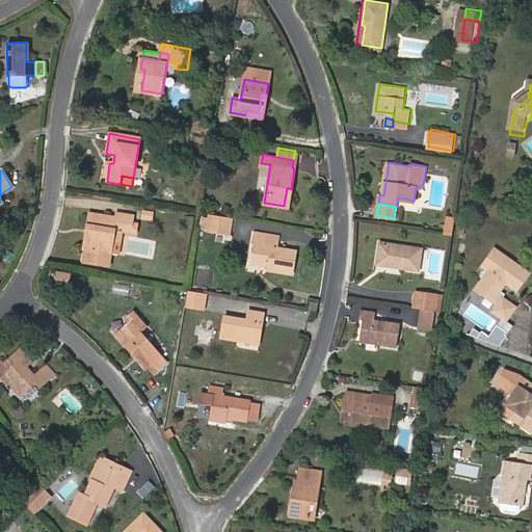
[(142,219),(153,221),(155,213),(143,211),(142,219)]
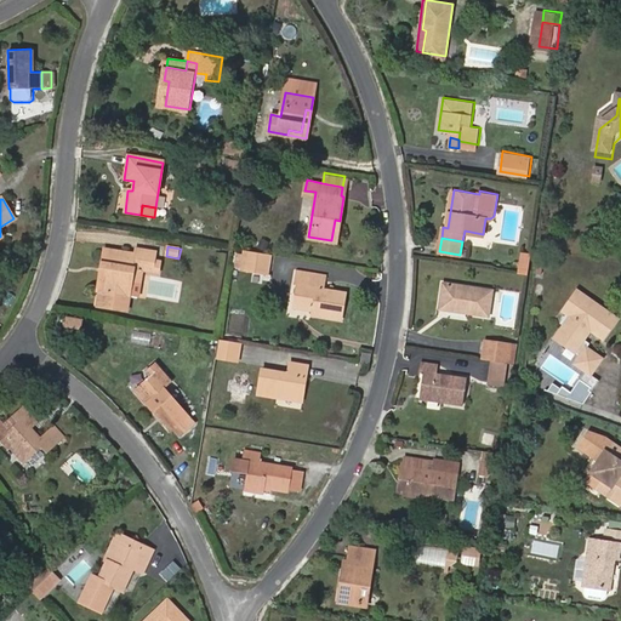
[(126,311),(131,279),(134,267),(142,268),(158,272),(159,262),(153,262),(154,258),(154,254),(136,250),(136,254),(104,249),(102,262),(107,263),(100,306),(126,311)]
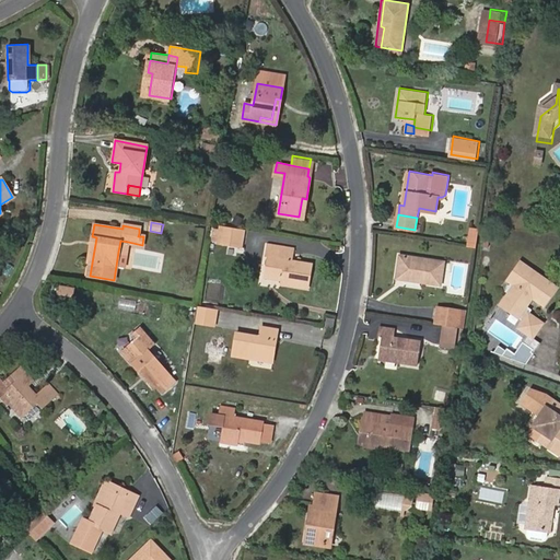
[(218,242),(241,245),(244,228),(221,224),(218,242)]
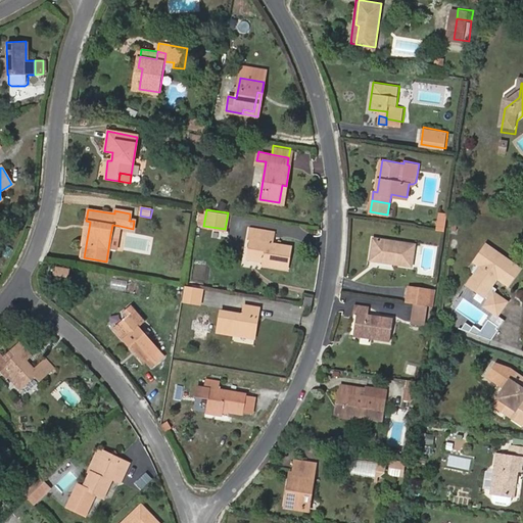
[(447,210),(439,209),(437,219),(446,220),(447,210)]
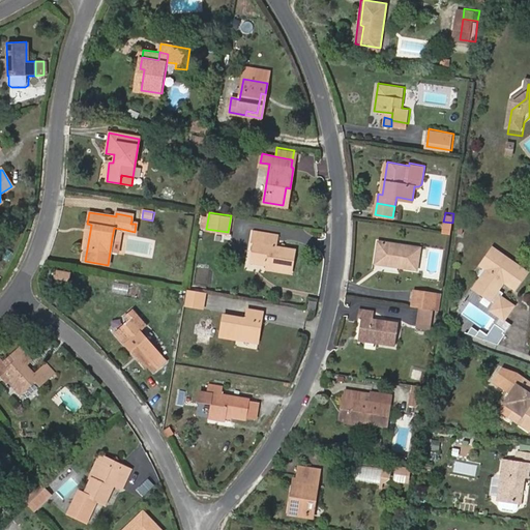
[(441,231),(450,232),(452,223),(443,222),(441,231)]
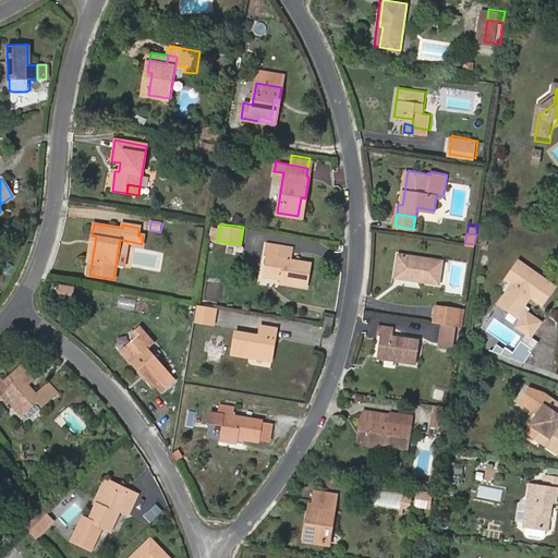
[(85,274),(89,275),(96,237),(92,235),(85,274)]
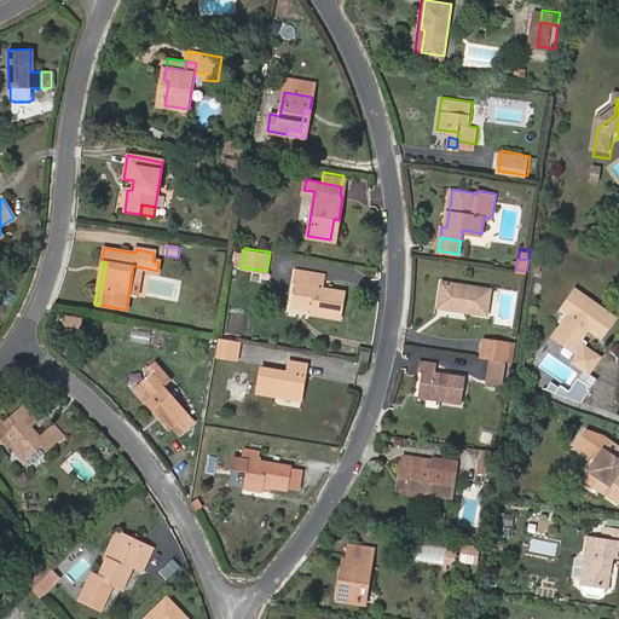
[(131,278),(140,279),(142,267),(133,266),(131,278)]
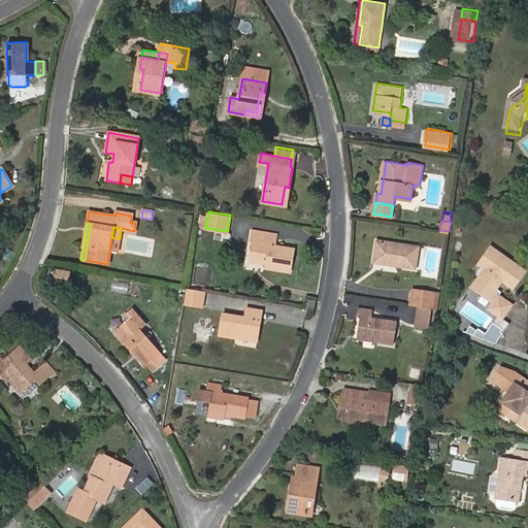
[(264,266),(290,270),(294,248),(274,244),(276,234),(252,230),(251,239),(253,240),(256,240),(255,248),(252,246),(250,260),(264,262),(264,266)]
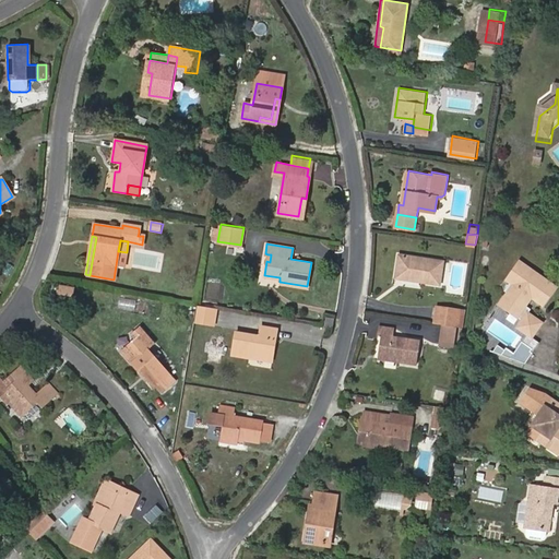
[(423,282),(440,284),(443,260),(400,253),(396,275),(416,277),(417,275),(424,276),(423,282)]
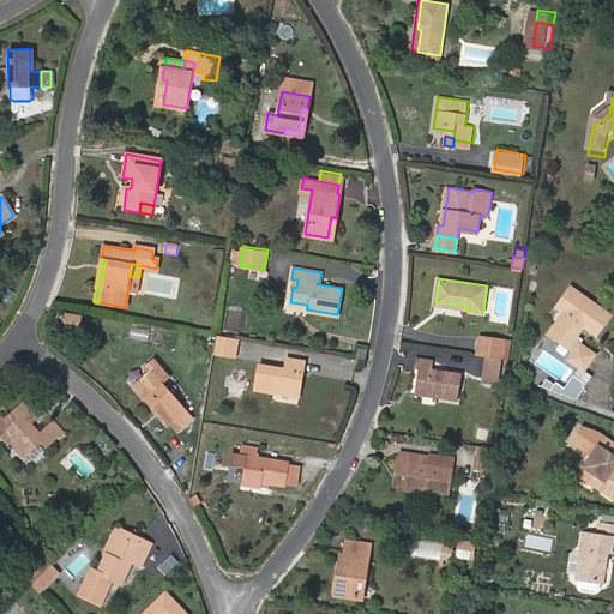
[(570,289),(555,311),(560,313),(573,293),(570,289)]
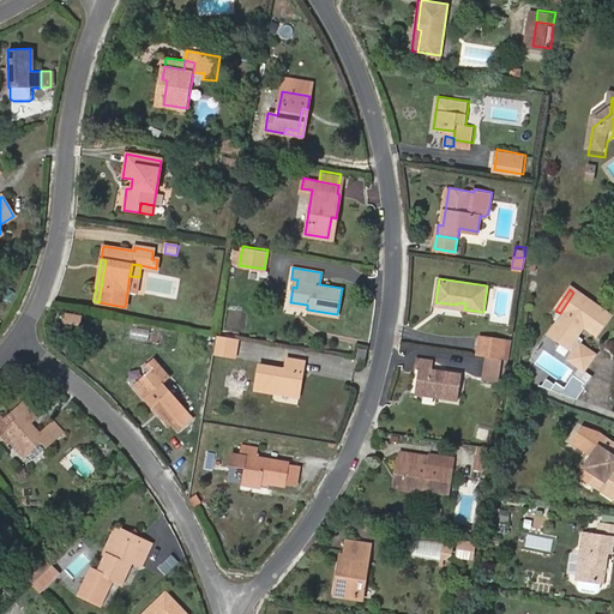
[(583,329),(596,338),(609,319),(573,293),(560,313),(563,315),(548,338),(572,355),(573,353),(578,345),(581,342),(576,338),(583,329)]
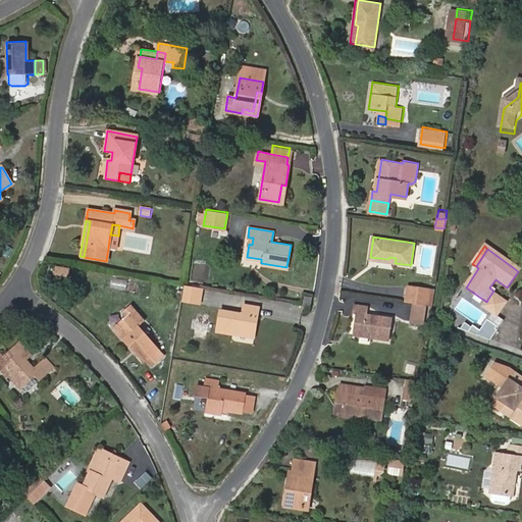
[(53,274),(67,276),(68,267),(54,265),(53,274)]
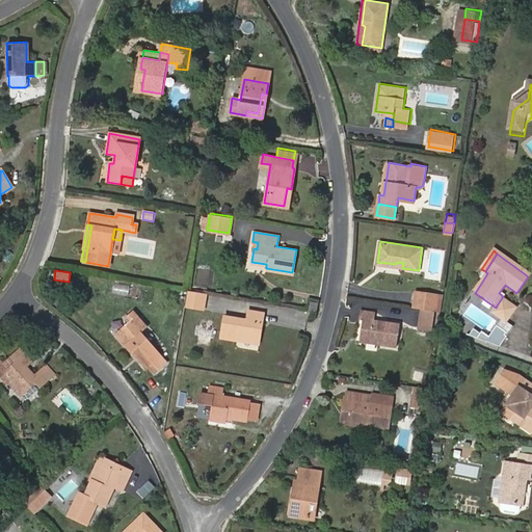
[(184,304),(202,308),(205,292),(186,289),(184,304)]
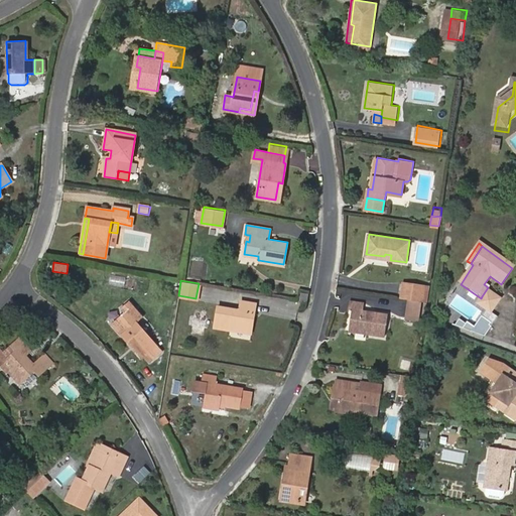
[(408,298),(422,300),(424,285),(403,281),(400,297),(408,298)]
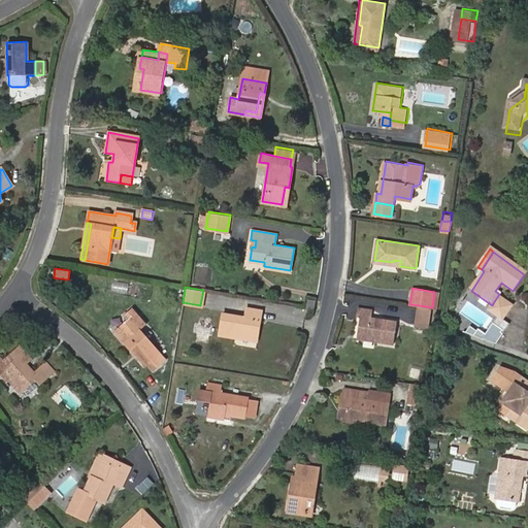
[(304,306),(315,307),(317,298),(307,296),(304,306)]
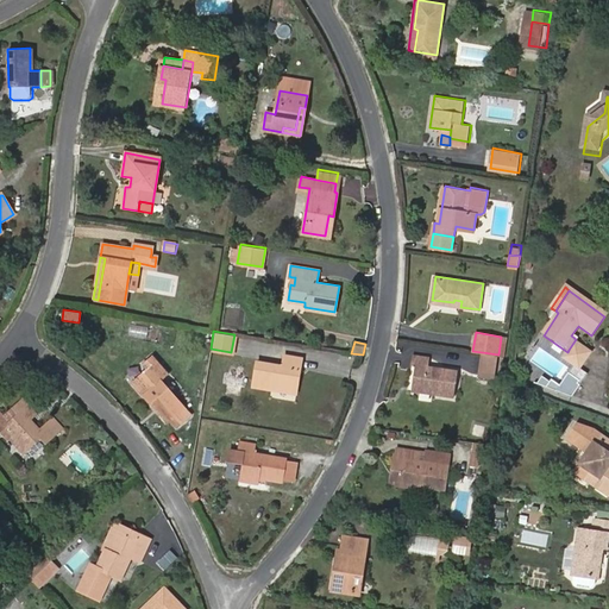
[(584,362),(590,355),(573,343),(569,350),(584,362)]
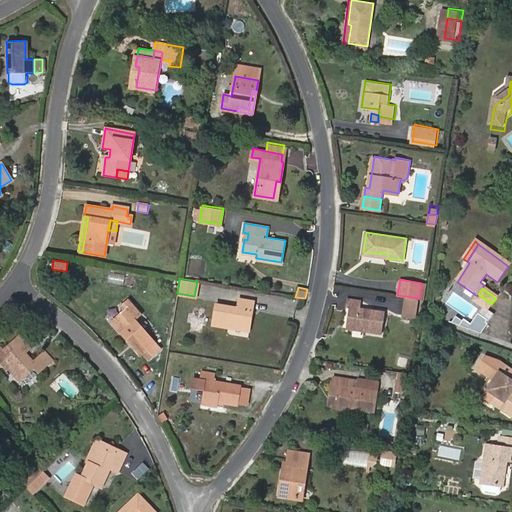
[(486,311),(491,304),(478,294),(477,296),(473,302),(481,308),(486,311)]
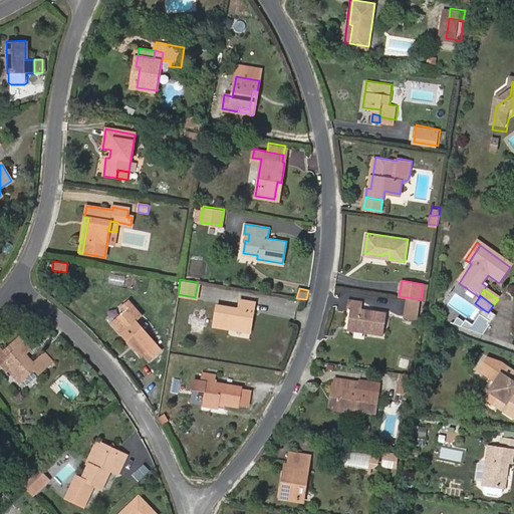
[(148,357),(160,346),(135,317),(142,311),(130,297),(121,304),(124,308),(110,320),(127,340),(127,339),(131,337),(143,351),(148,357)]
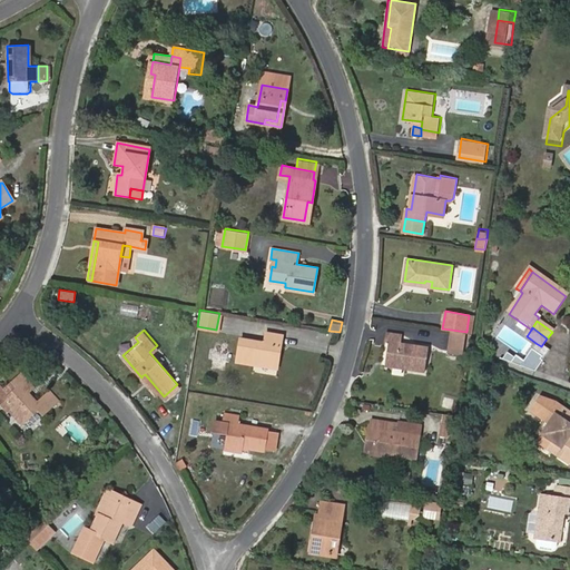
[(448,351),(463,353),(467,332),(451,330),(448,351)]
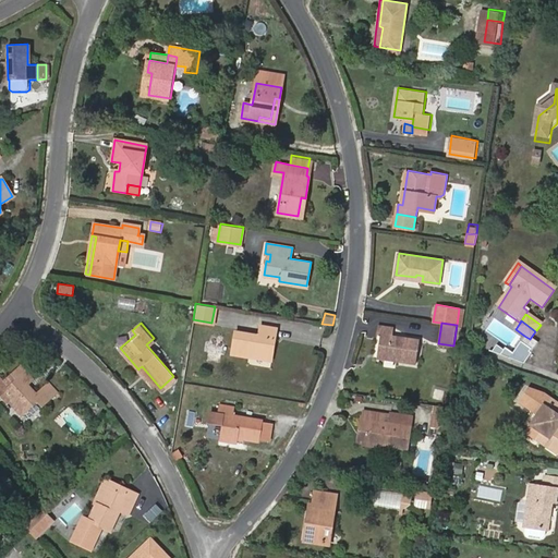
[(400,361),(416,363),(421,338),(393,334),(395,326),(378,324),(377,332),(381,332),(378,353),(401,356),(400,361)]
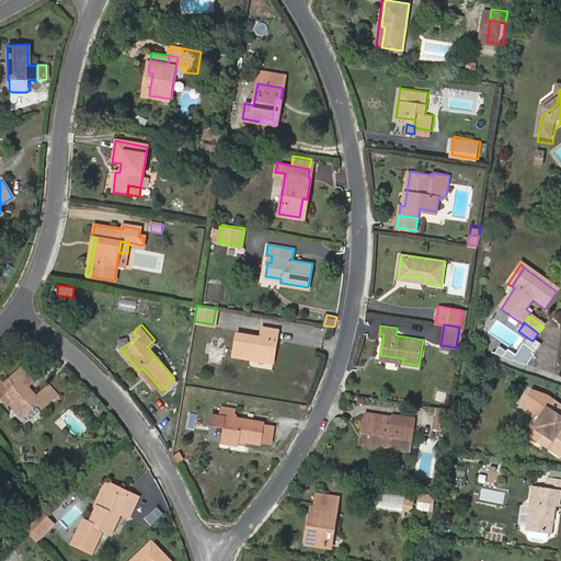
[(250,355),(268,357),(271,341),(275,341),(277,329),(262,327),(260,336),(237,332),(233,356),(250,358),(250,355)]
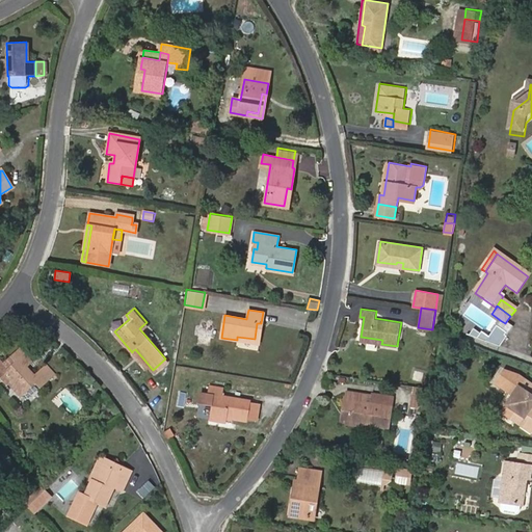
[(504,339),(511,329),(505,323),(500,320),(495,327),(504,335),(502,338),(504,339)]
